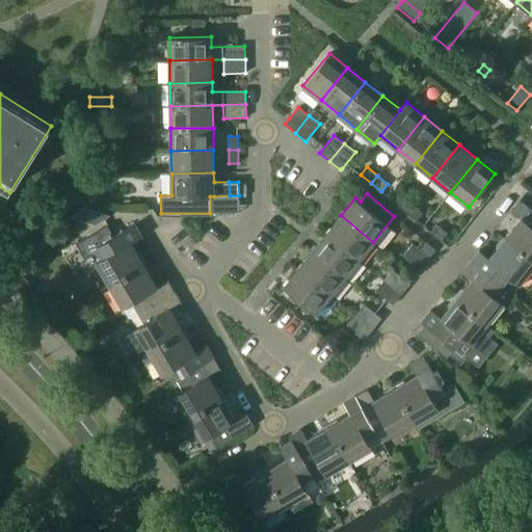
[(395,203),(405,211),(411,204),(401,195),(395,203)]
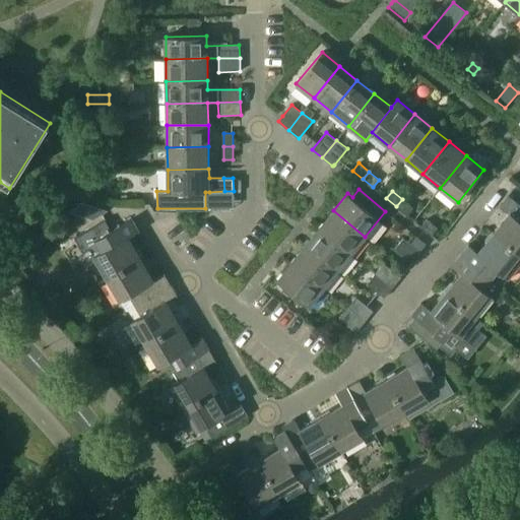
[(509,214),(494,233),(519,254),(519,204),(508,195),(499,206),(509,214)]
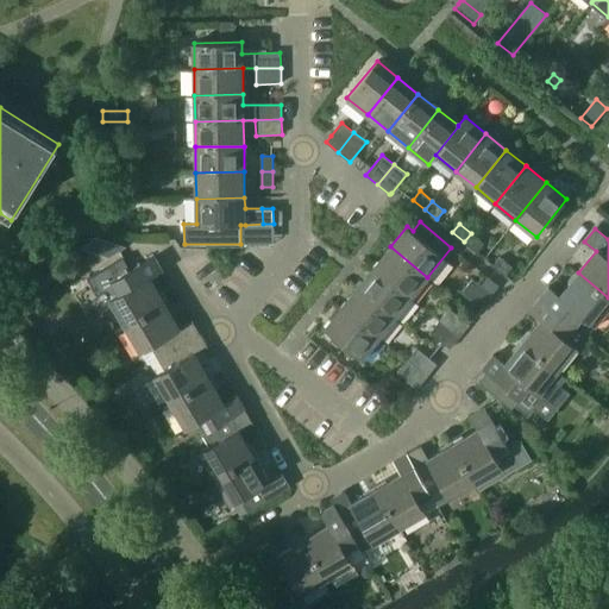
[(471,233),(464,242),(477,251),(484,243),(471,233)]
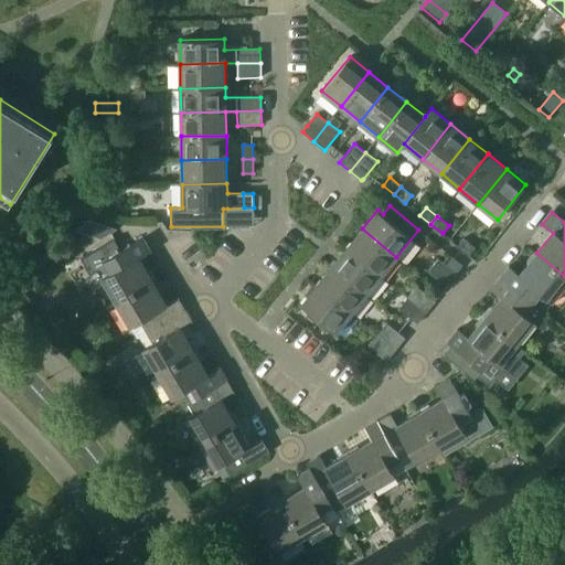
[(362,228),(347,247),(382,276),(396,257),(362,228)]
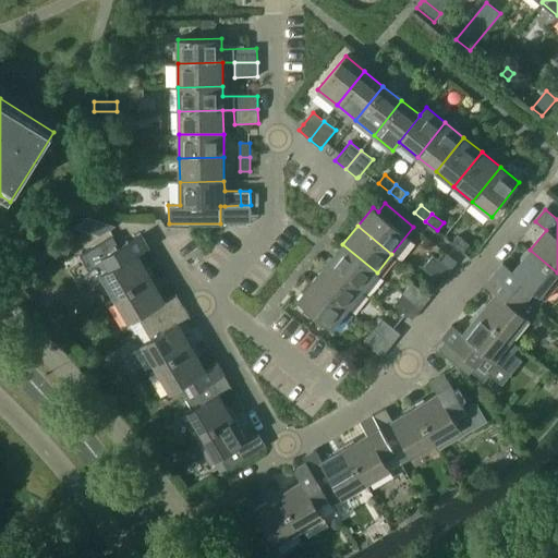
[(113,235),(80,255),(94,280),(101,276),(116,299),(152,277),(138,254),(149,247),(142,234),(120,247),(113,235)]
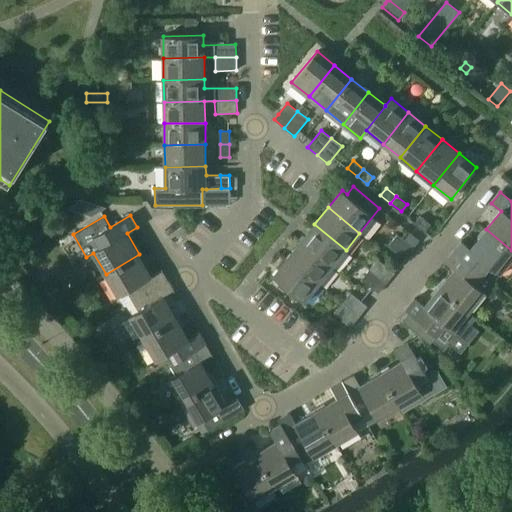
[(420,215),(414,223),(425,231),(431,224),(420,215)]
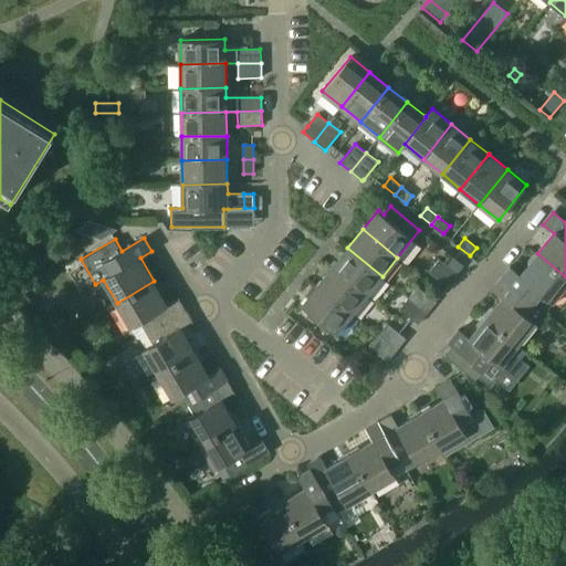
[(347,248),(332,266),(367,295),(383,276),(347,248)]
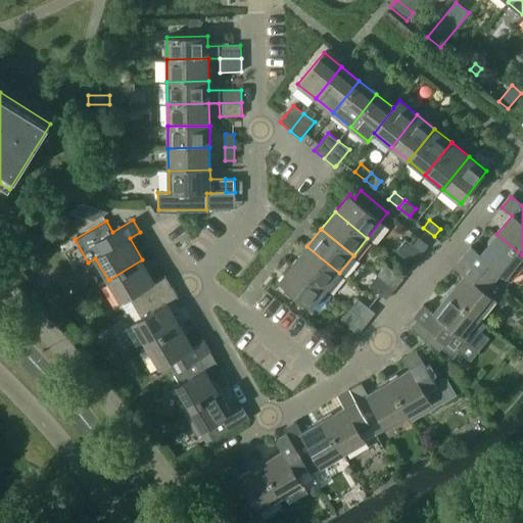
[(472,245),(463,255),(504,288),(522,264),(522,255),(496,234),(481,253),(472,245)]
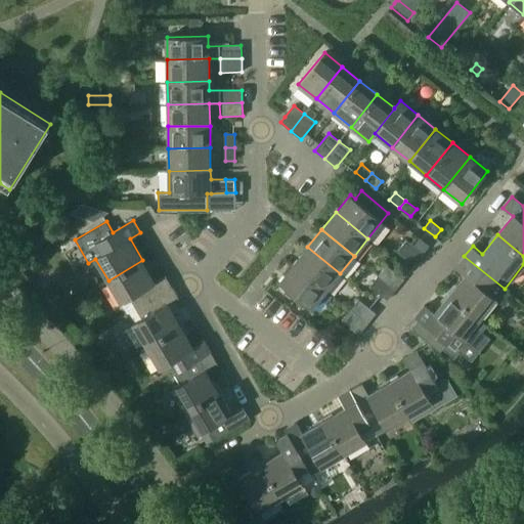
[(398,251),(416,264),(424,254),(406,239),(398,251)]
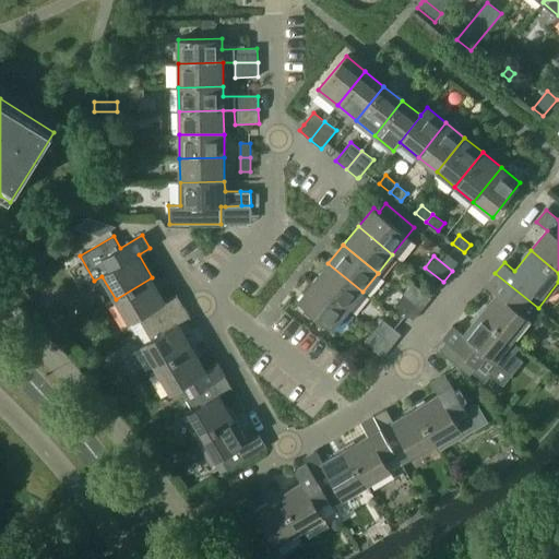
[(328,263),(313,282),(347,310),(363,292),(328,263)]
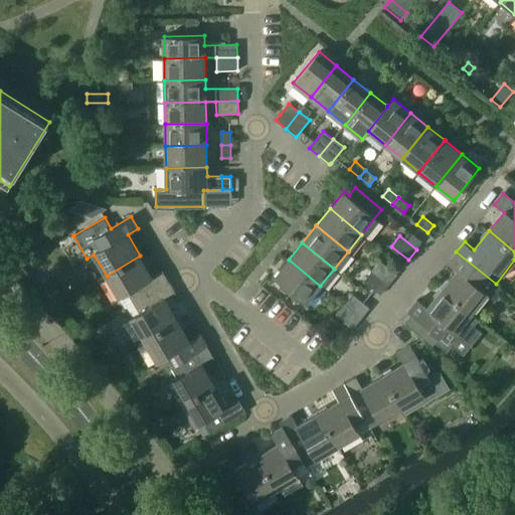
[(457,270),(442,289),(472,313),(496,284),(456,251),(448,263),(457,270)]
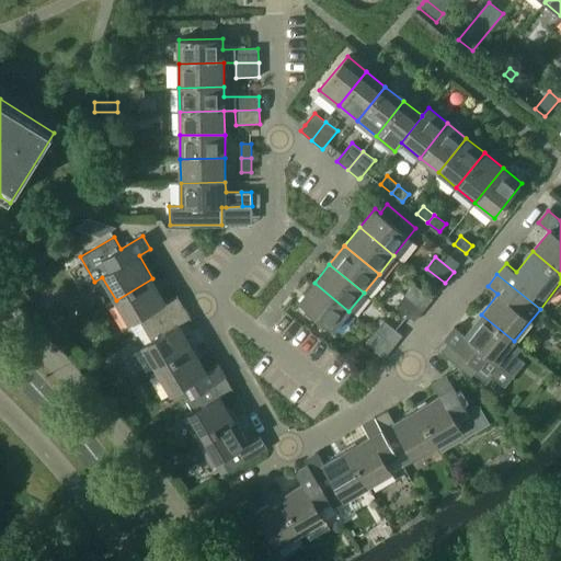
[(139,319),(146,330),(184,307),(176,295),(165,301),(152,278),(116,300),(129,323),(139,319)]
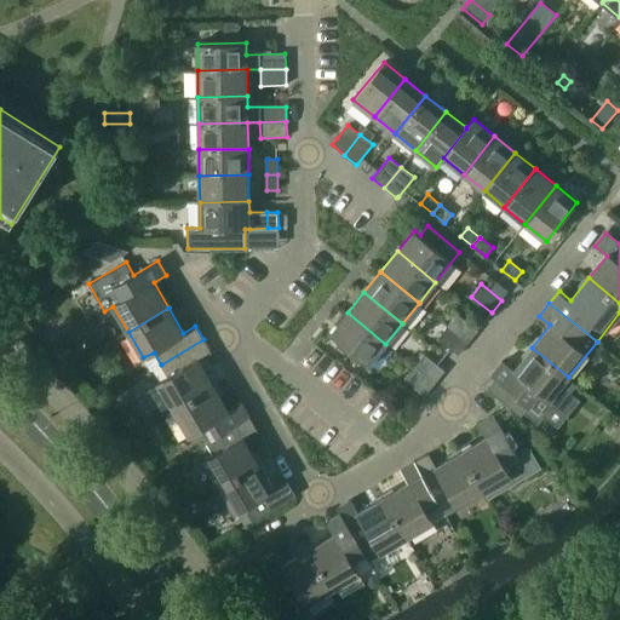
[(385,344),(348,313),(331,334),(368,365),(385,344)]
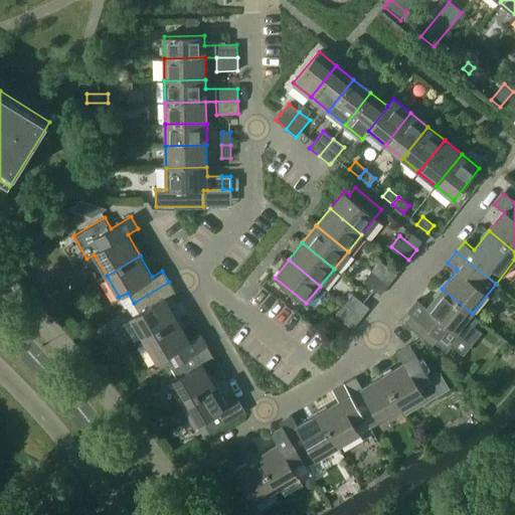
[(380,260),(371,271),(388,285),(397,274),(380,260)]
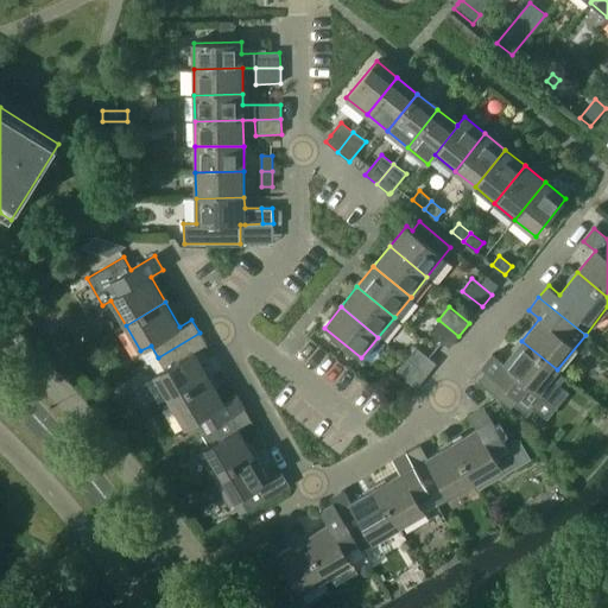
[(458,336),(438,320),(429,331),(450,347),(458,336)]
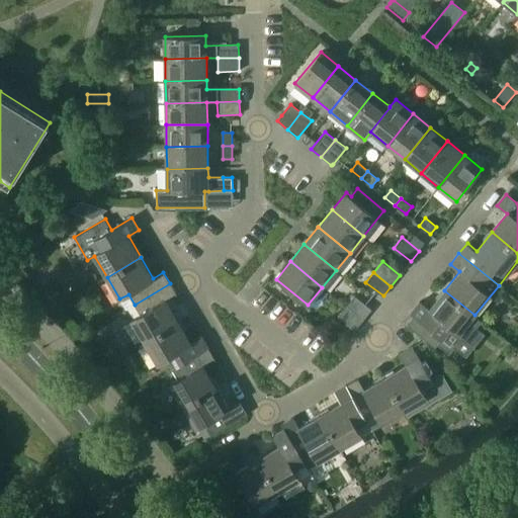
[(132,319),(145,342),(178,322),(166,301),(177,294),(170,283),(135,305),(140,314),(132,319)]
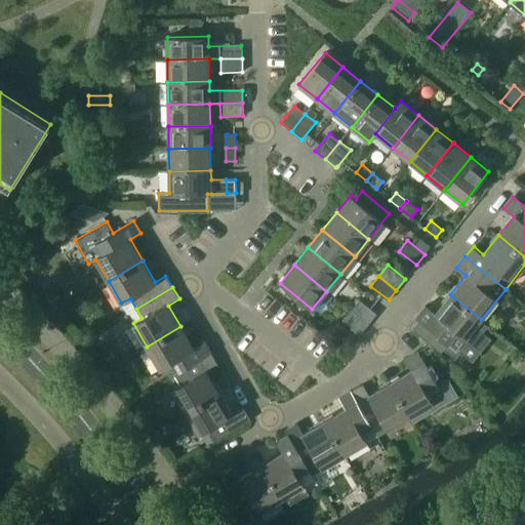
[(481,319),(450,294),(435,314),(426,306),(415,318),(437,334),(430,344),(440,352),(443,349),(456,359),(469,344),(472,346),(488,326),(481,320),(481,319)]
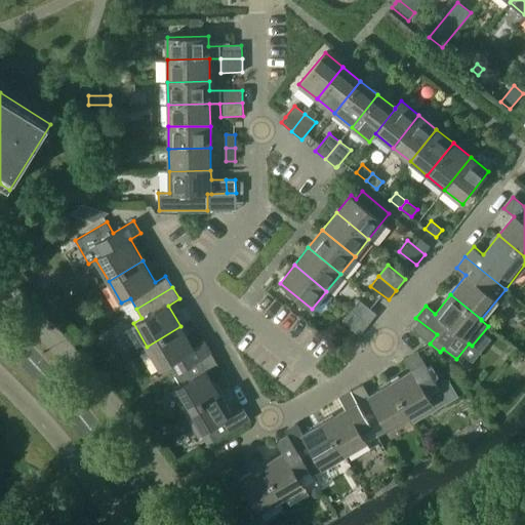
[(360,299),(351,311),(368,324),(376,313),(360,299)]
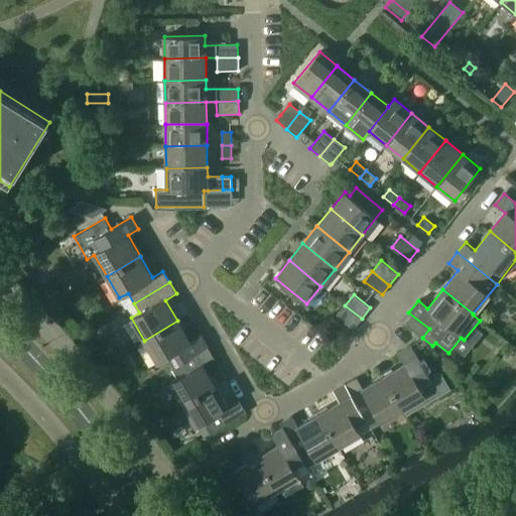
[(362,318),(345,305),(337,314),(354,329),(362,318)]
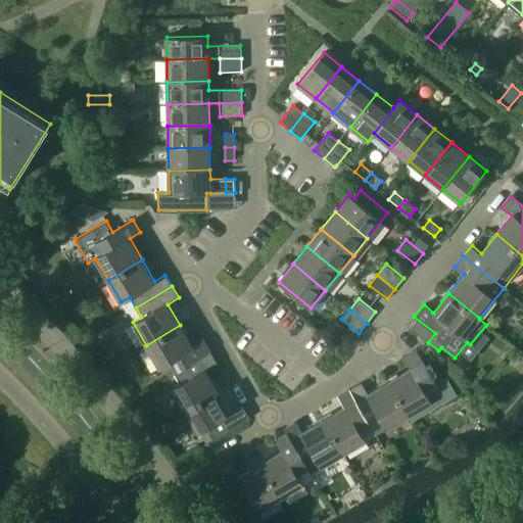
[(169,363),(174,373),(210,351),(203,340),(193,346),(180,325),(146,345),(159,368),(169,363)]
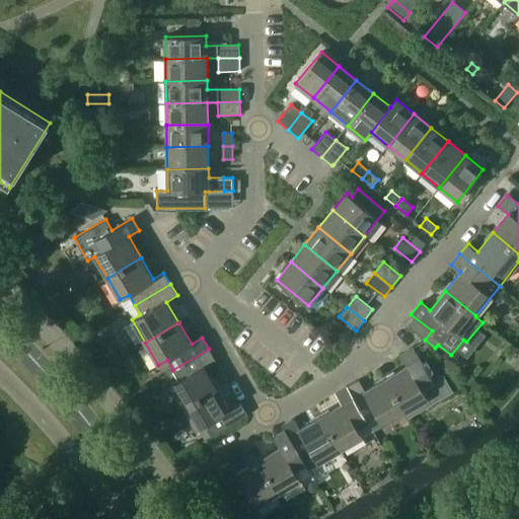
[(114,346),(104,351),(109,360),(119,355),(114,346)]
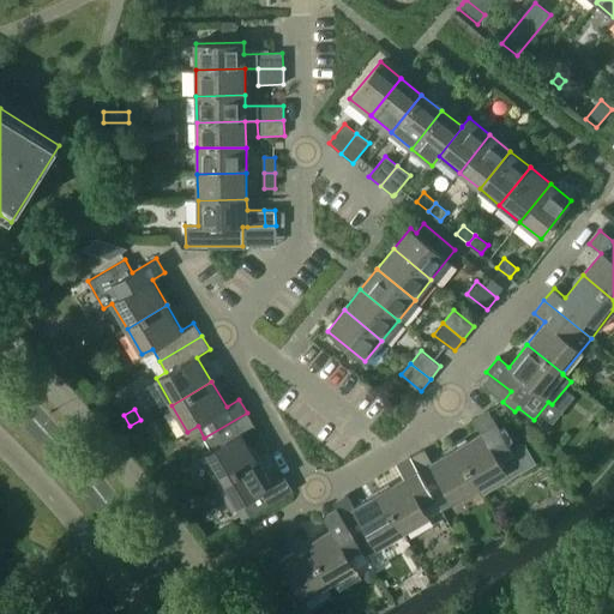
[(489,411),(474,420),(481,433),(457,447),(480,487),(507,471),(501,462),(515,453),(489,411)]
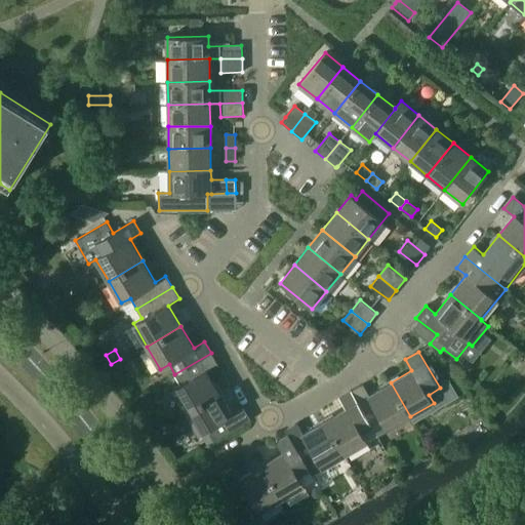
[(172,389),(186,412),(219,392),(207,371),(218,364),(211,353),(174,374),(180,384),(172,389)]
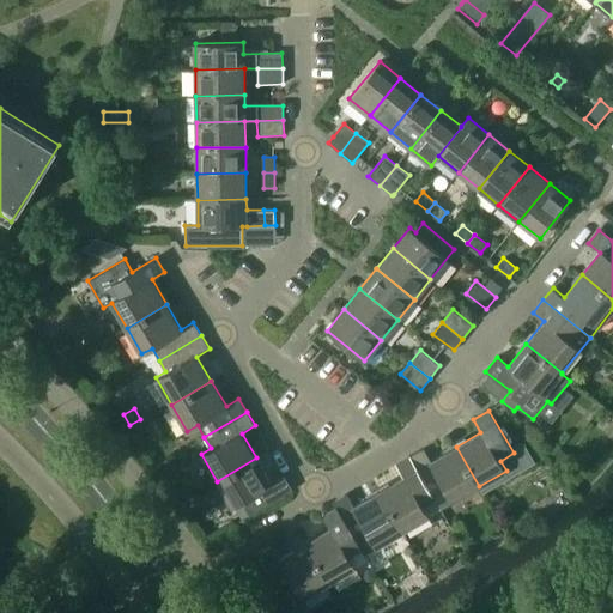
[(424,448),(410,456),(435,499),(448,492),(454,502),(479,486),(456,447),(431,461),(424,448)]
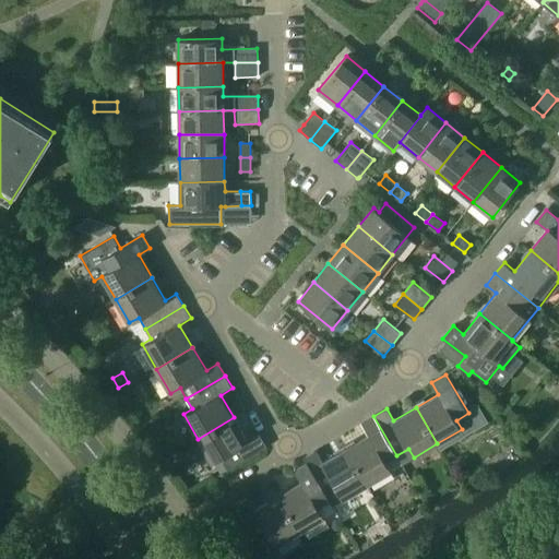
[(510,409),(503,418),(515,428),(522,419),(510,409)]
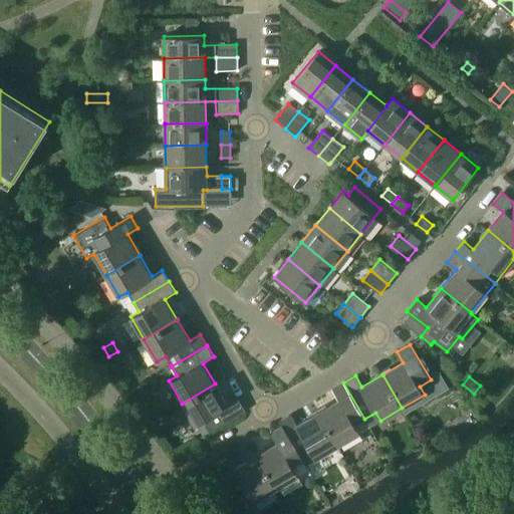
[(338,400),(318,412),(338,446),(360,433),(355,424),(364,419),(343,382),(332,390),(338,400)]
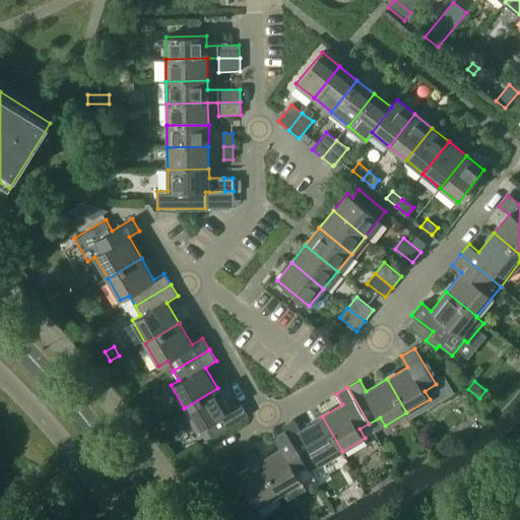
[(217,388),(184,408),(197,431),(205,426),(211,437),(248,415),(241,403),(230,409),(217,388)]
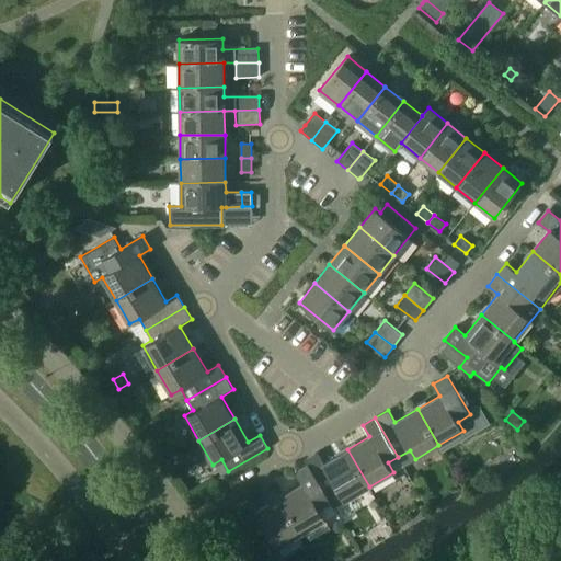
[(318,451),(305,459),(308,465),(331,504),(333,507),(345,501),(369,487),(347,449),(324,462),(318,451)]
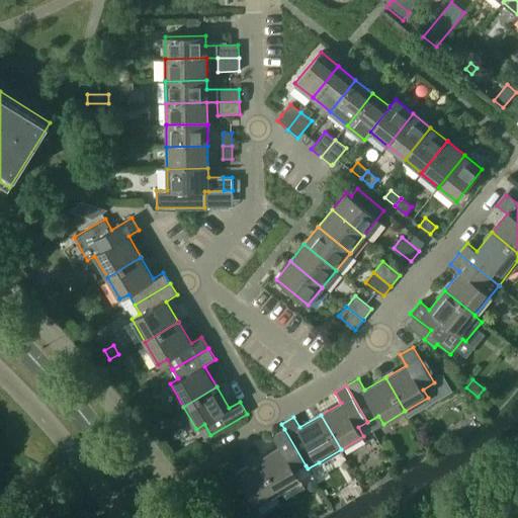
[(279,446),(258,458),(278,493),(301,480),(296,470),(306,465),(284,429),(273,435),(279,446)]
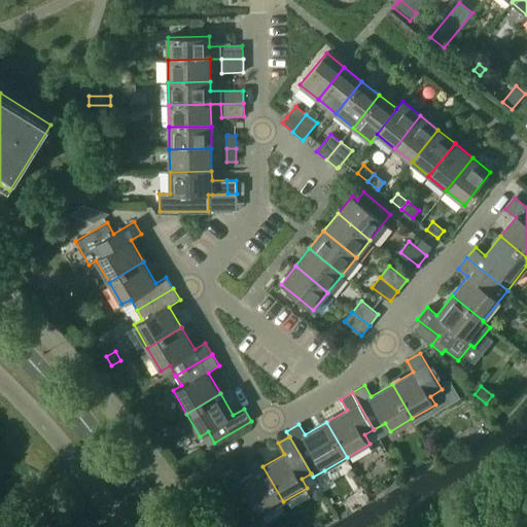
[(283,501),(262,466),(242,479),(236,468),(222,476),(244,514),(255,506),(260,515),(283,501)]
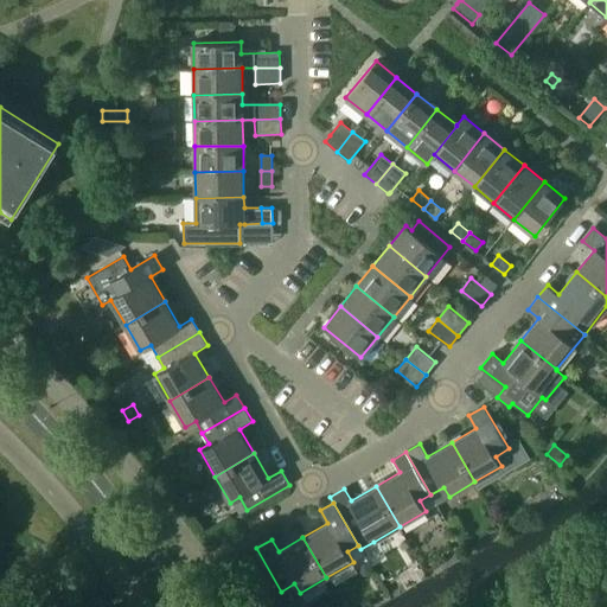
All buildings are outlined.
